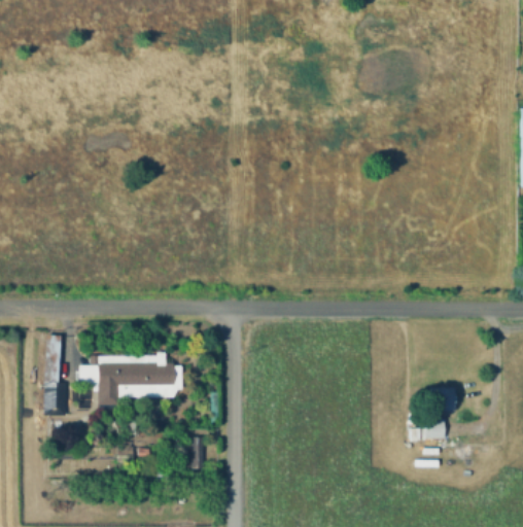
[(45,341),(60,342),(59,385),(43,385),(45,341)]
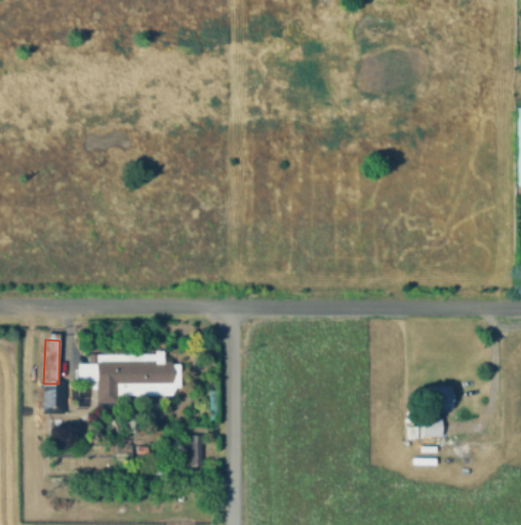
[(176,363),(176,381),(120,381),(120,396),(102,396),(102,363),(176,363)]
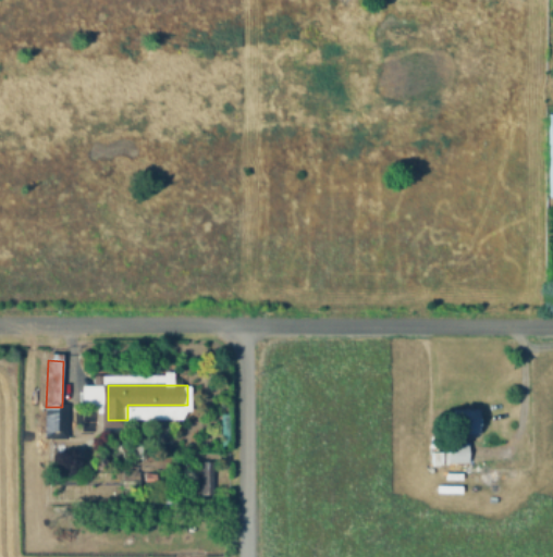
[(72,408),(73,440),(51,440),(51,408),(72,408)]
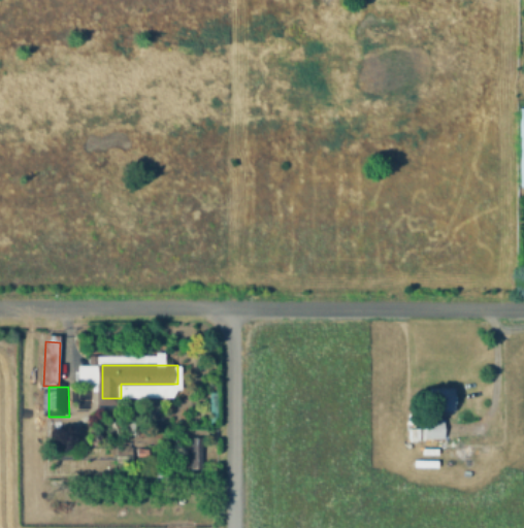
[(431,415),(431,392),(456,392),(456,415),(431,415)]
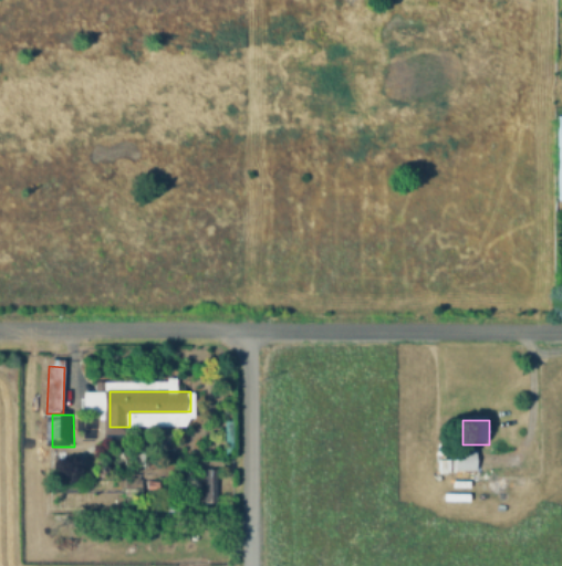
[(457,475),(457,454),(477,454),(478,475),(457,475)]
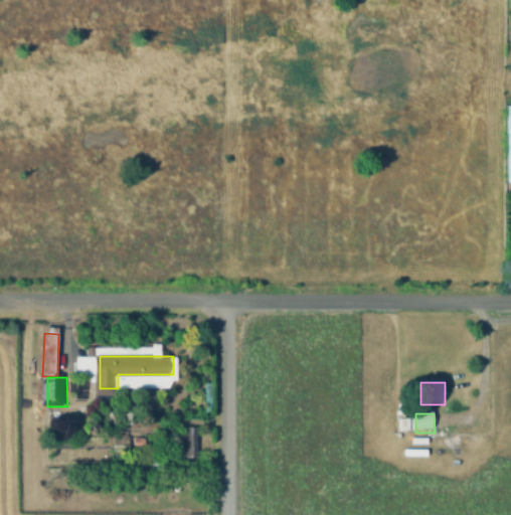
[(200,425),(200,455),(185,455),(185,425),(200,425)]
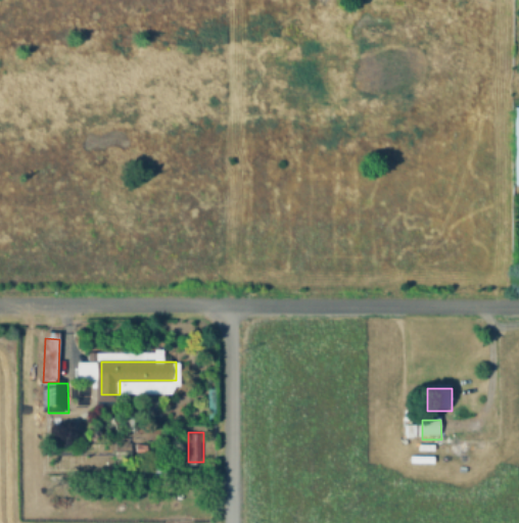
[(134,442),(134,459),(120,458),(120,442),(134,442)]
